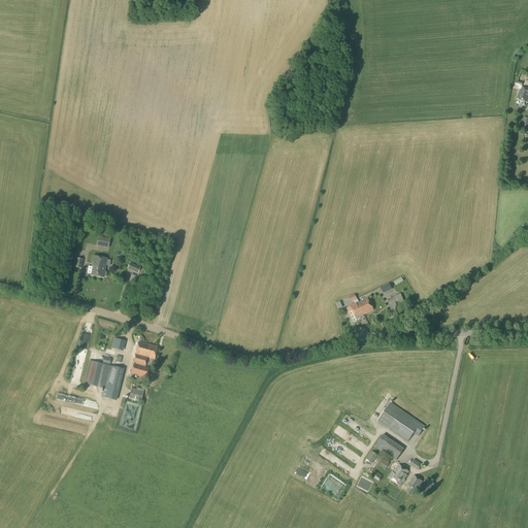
[(526,102),(527,97),(527,96),(527,89),(520,87),(517,99),(526,102)]
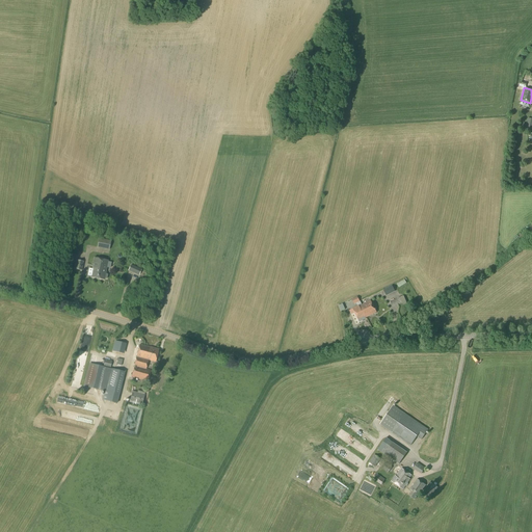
[(111,241),(99,239),(97,247),(109,250),(111,241)]
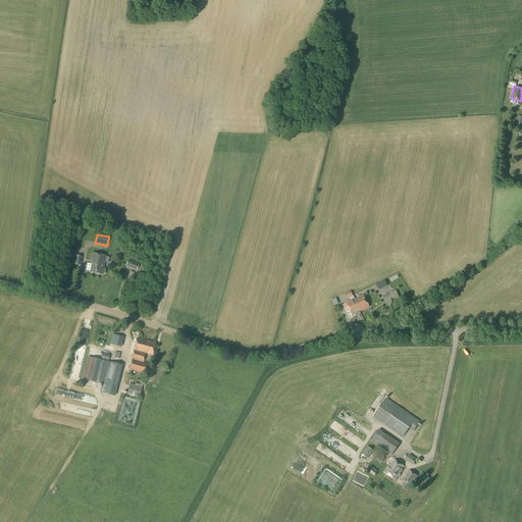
[(65,248),(63,256),(71,257),(72,250),(65,248)]
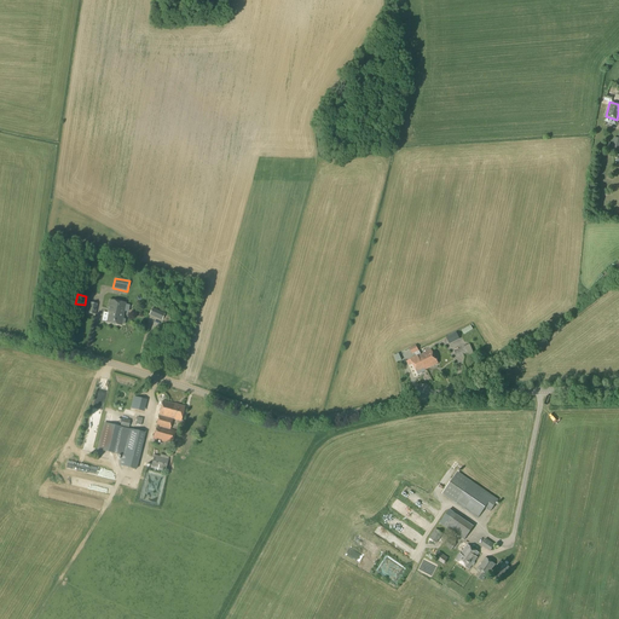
[(113,324),(117,302),(109,300),(104,323),(113,324)]
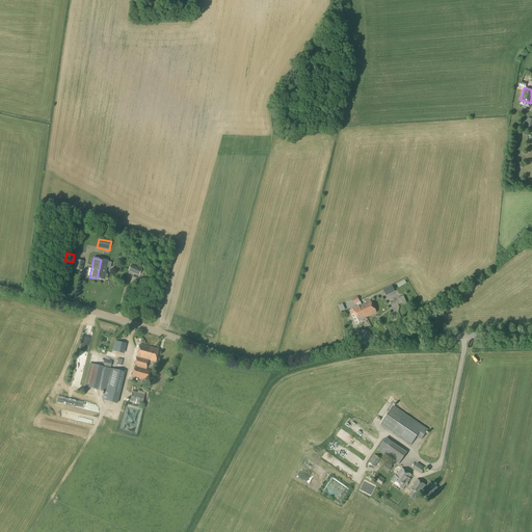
[(101,260),(97,278),(104,280),(107,261),(101,260)]
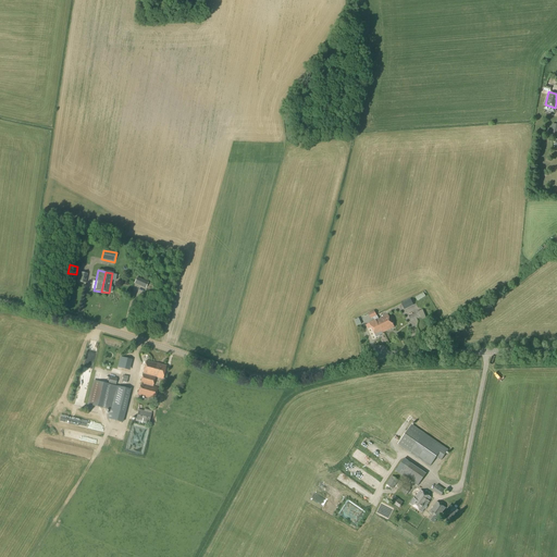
[(86,284),(88,274),(81,273),(78,282),(86,284)]
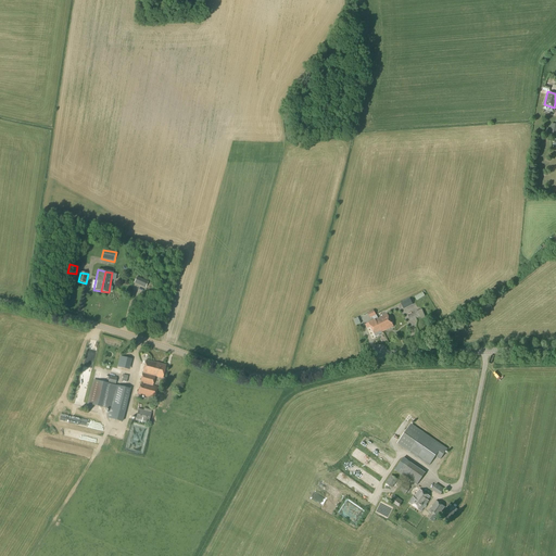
[(146,288),(148,281),(137,277),(134,283),(146,288)]
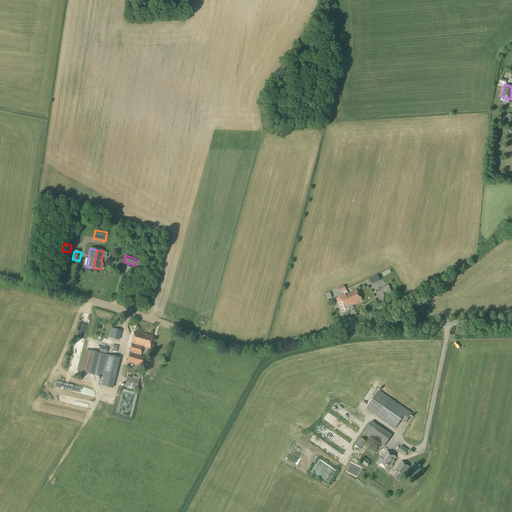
[(384,277),(391,273),(389,269),(382,273),(384,277)]
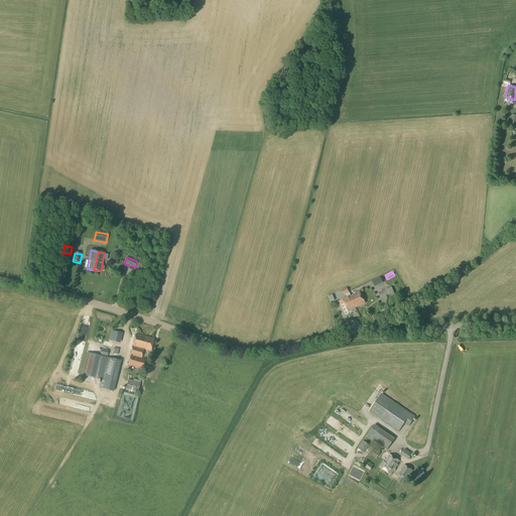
[(375,287),(383,283),(380,277),(372,281),(375,287)]
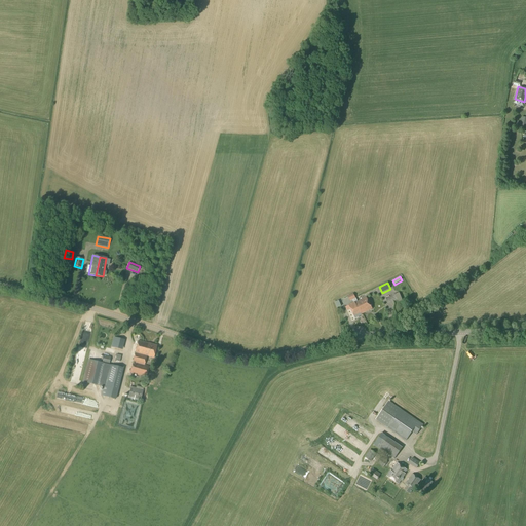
[(357,301),(358,301),(353,293),(347,296),(350,301),(352,300),(353,302),(347,305),(354,318),(361,315),(361,314),(362,313),(359,306),(359,305),(357,301)]
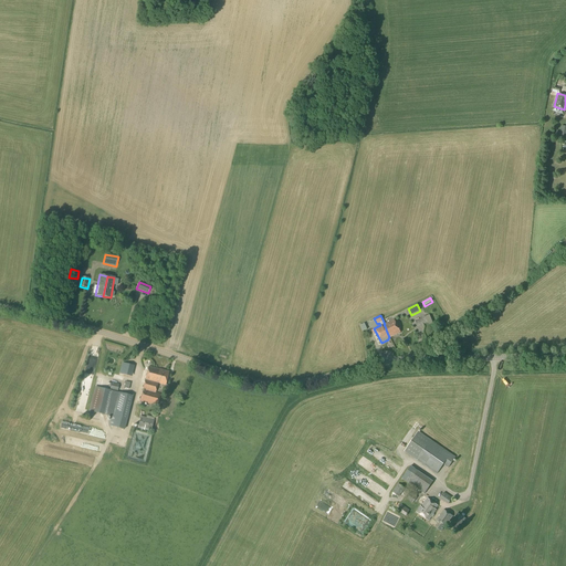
[(433,323),(429,315),(426,316),(425,316),(415,321),(417,326),(428,322),(429,325),(433,323)]
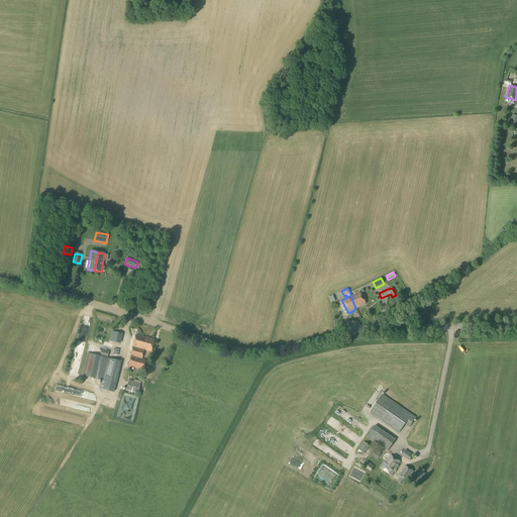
[(352,301),(355,308),(366,303),(359,292),(351,296),(350,296),(352,300),(352,301)]
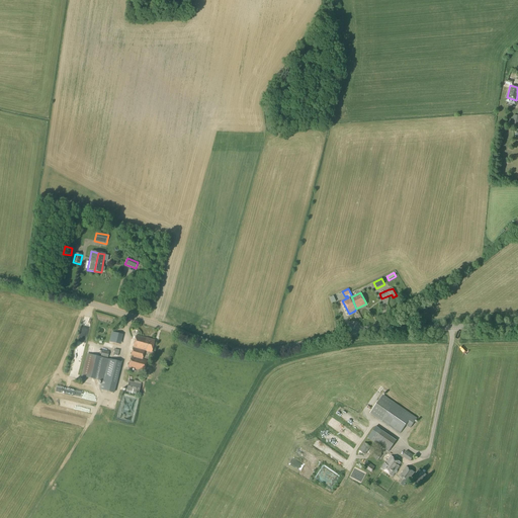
[(85,348),(90,333),(83,331),(79,346),(85,348)]
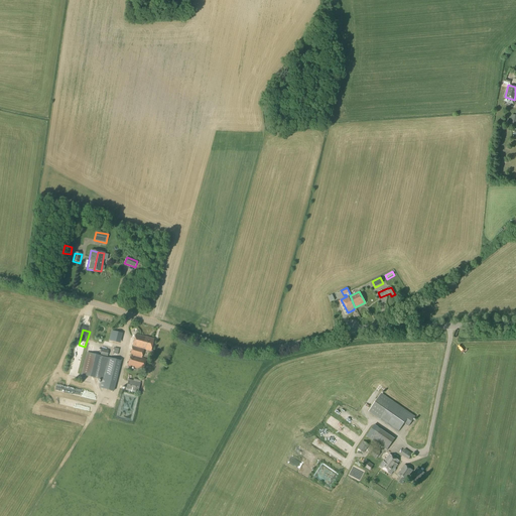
[(131,350),(142,353),(143,350),(150,352),(153,339),(135,335),(131,350)]
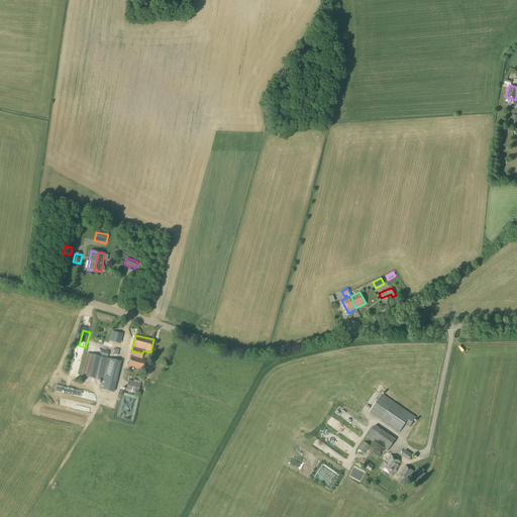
[(71,376),(78,378),(84,350),(77,348),(71,376)]
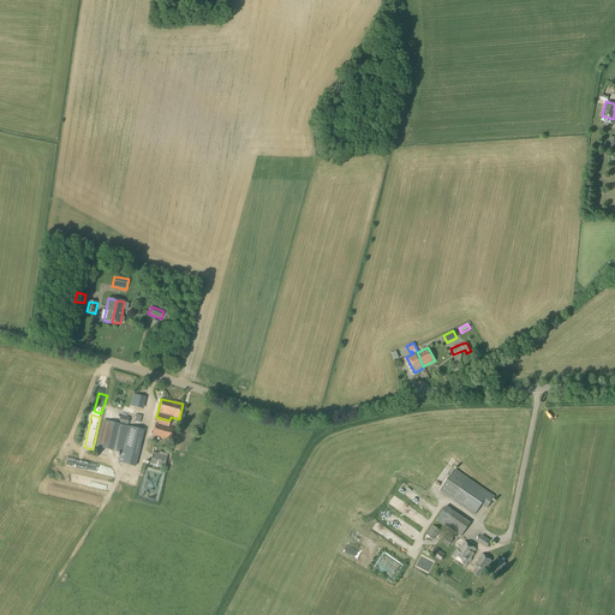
[(168,428),(169,421),(156,417),(151,436),(171,441),(173,429),(168,428)]
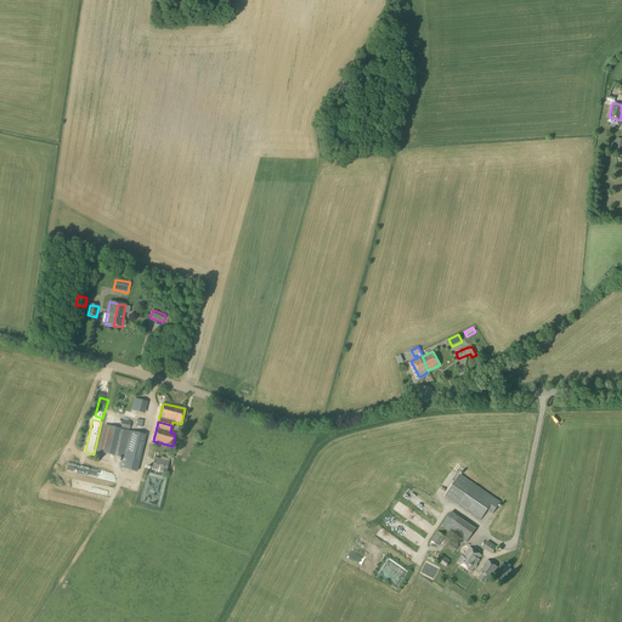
[(123,442),(125,444),(119,468),(136,473),(146,435),(105,425),(99,452),(119,457),(123,442)]
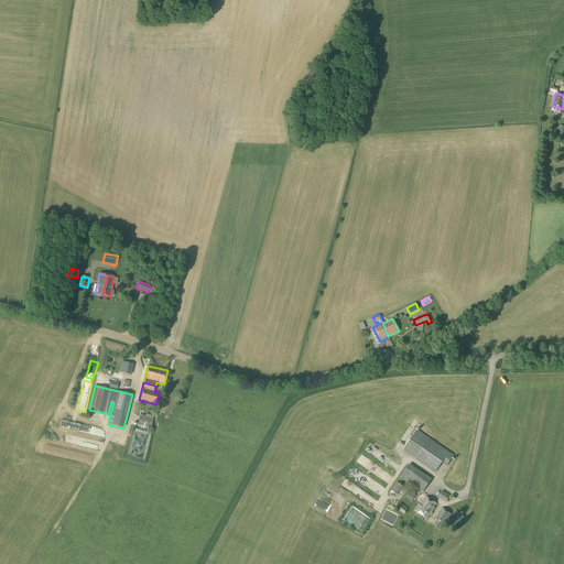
[(150,431),(153,419),(140,415),(137,426),(150,431)]
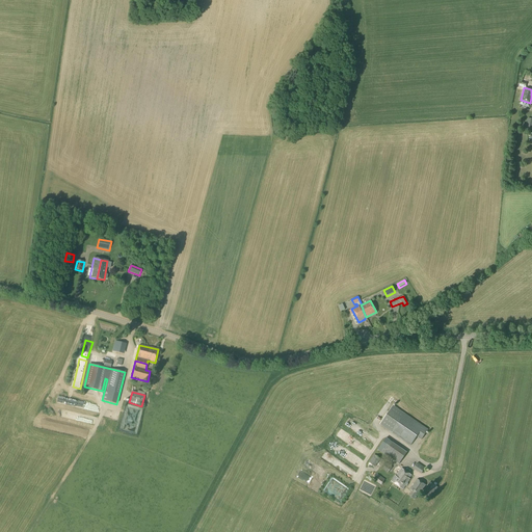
[(421,440),(427,431),(392,406),(379,425),(410,446),(416,437),(417,436),(421,440)]
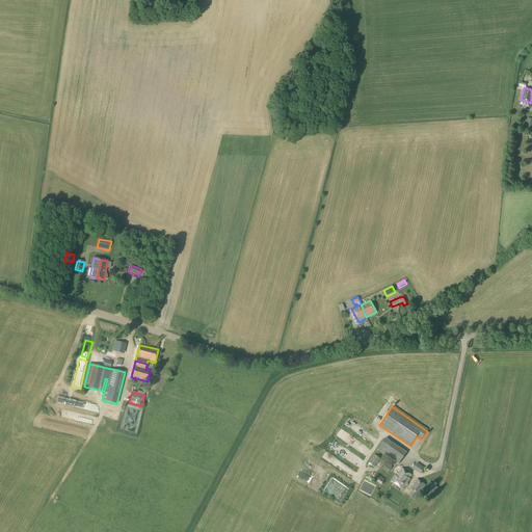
[(398,464),(406,452),(386,437),(377,450),(398,464)]
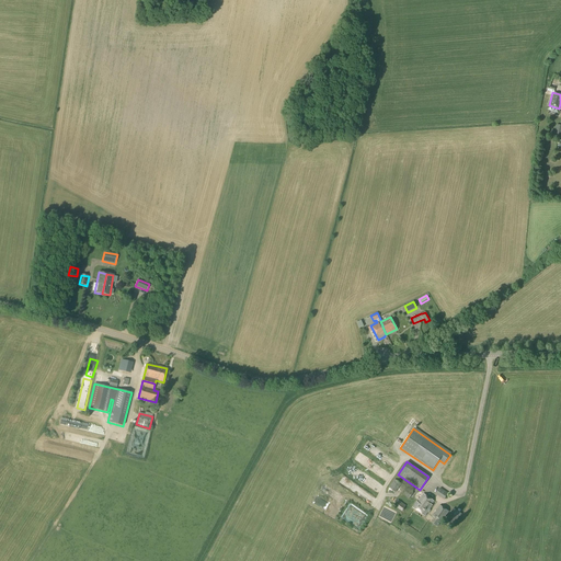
[(396,492),(401,484),(395,479),(389,488),(396,492)]
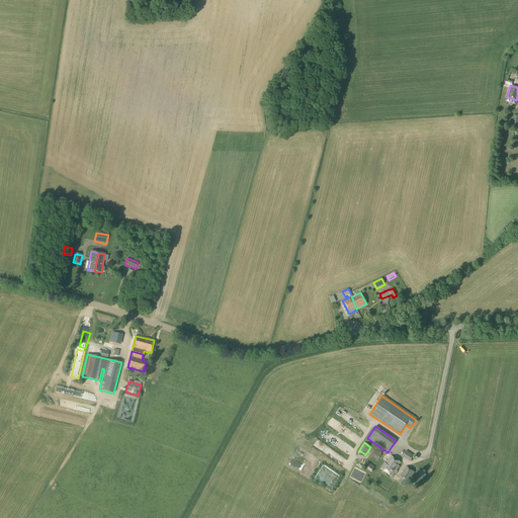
[(377,460),(381,455),(375,450),(371,455),(377,460)]
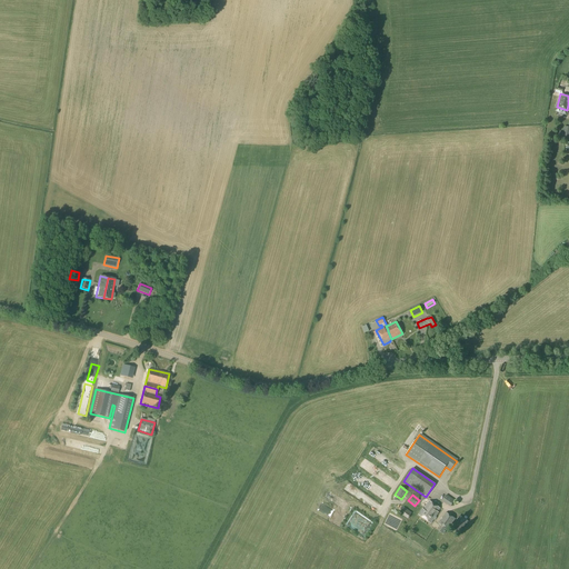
[(450,508),(453,501),(446,496),(441,501),(450,508)]
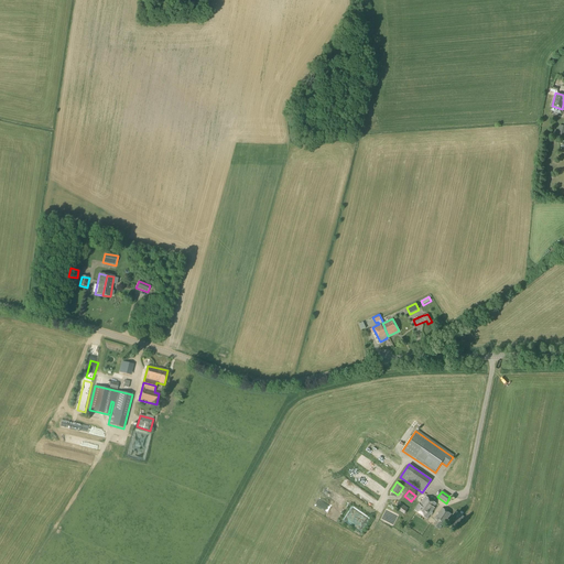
[(433,508),(435,505),(425,497),(420,505),(419,505),(418,506),(414,511),(426,520),(430,516),(432,513),(431,513),(434,509),(433,508)]
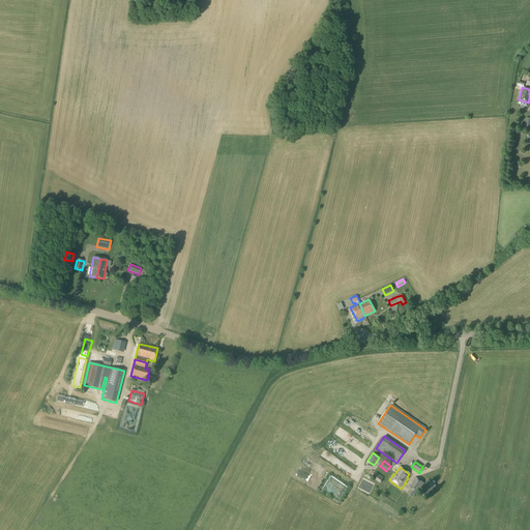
[(380,483),(384,477),(376,472),(372,478),(380,483)]
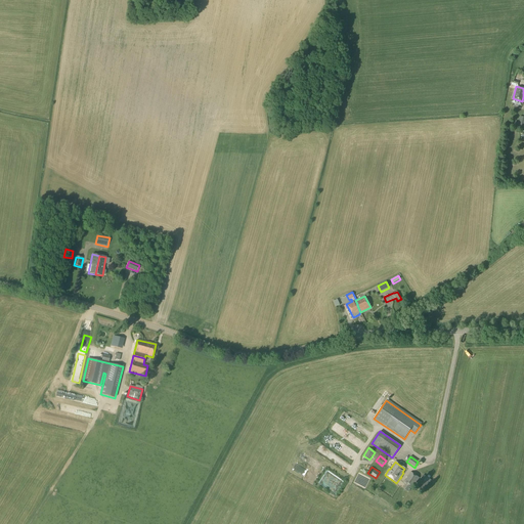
[(412,488),(420,478),(411,472),(404,482),(412,488)]
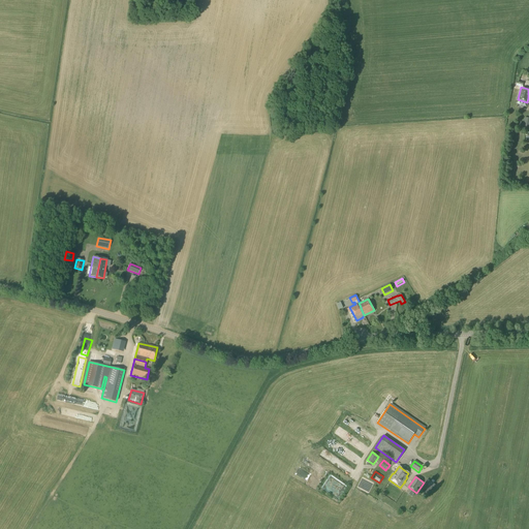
[(427,497),(436,485),(428,479),(419,492),(427,497)]
